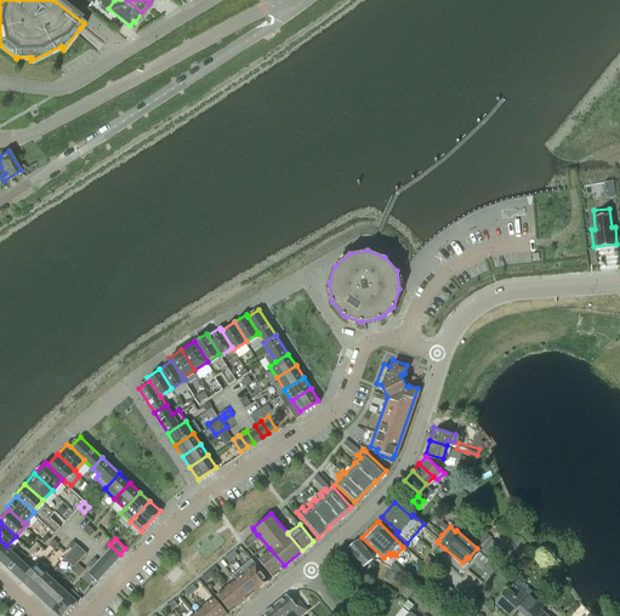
[(371,557),(356,539),(340,552),(356,570),(371,557)]
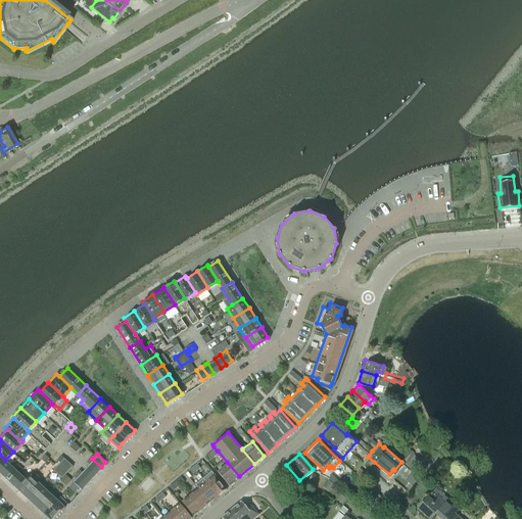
[(0,471),(3,474),(11,465),(5,460),(0,455),(0,471)]
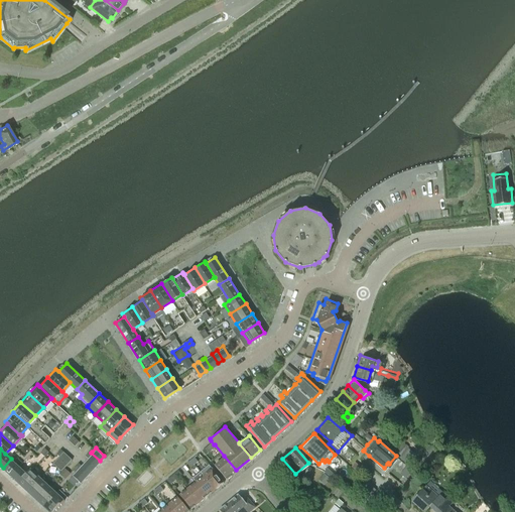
[(58,454),(51,461),(60,469),(71,458),(71,457),(62,450),(58,454)]
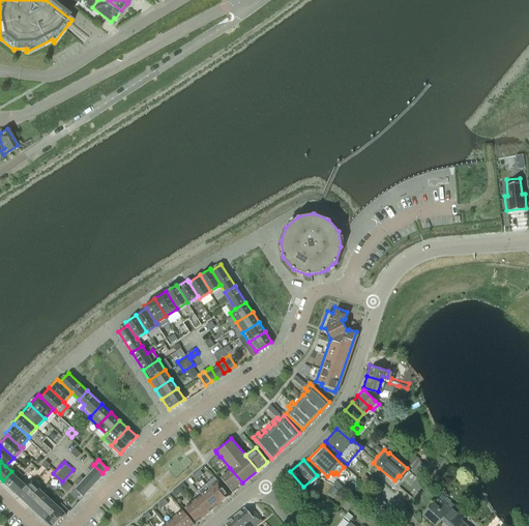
[(90,468),(88,470),(97,478),(103,473),(93,465),(90,468)]
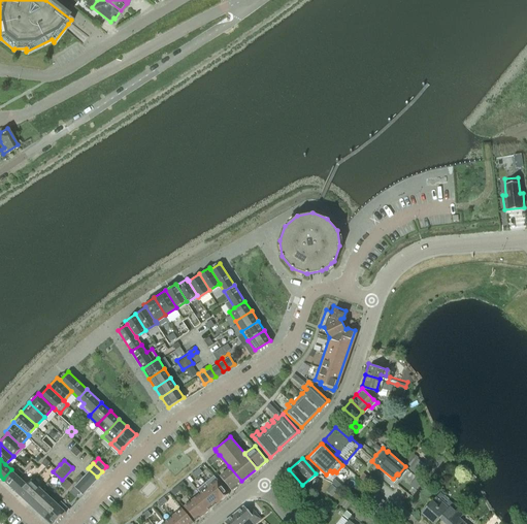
[(231,489),(241,481),(229,466),(219,475),(231,489)]
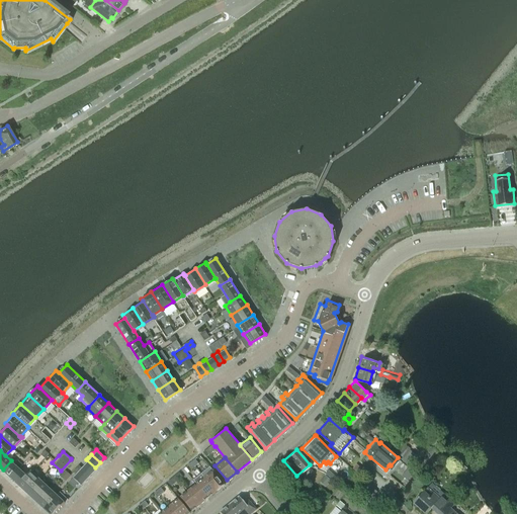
[(92,470),(95,467),(86,459),(84,462),(81,465),(90,474),(92,470)]
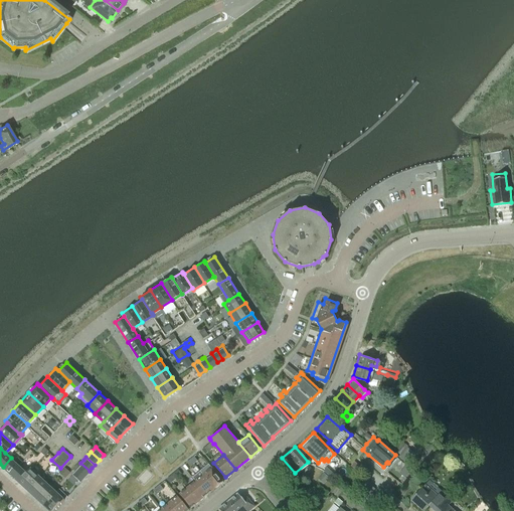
[(3,467),(17,480),(25,472),(11,458),(3,467)]
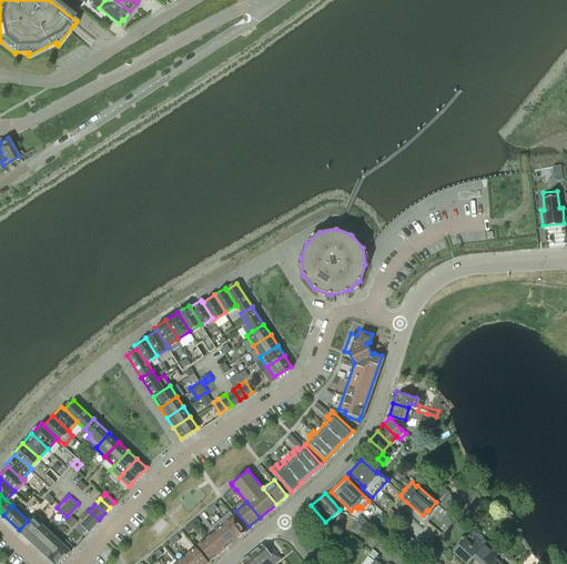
[(392,515),(397,520),(402,515),(390,506),(385,512),(392,516),(392,515)]
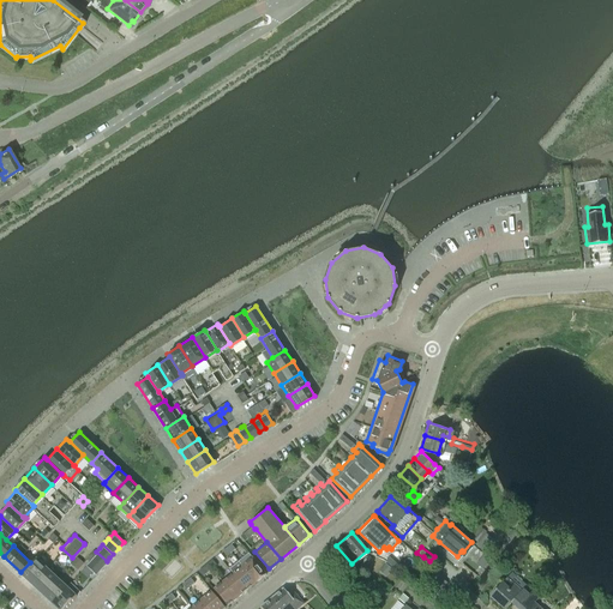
[(90,549),(85,555),(89,558),(90,558),(96,552),(92,548),(90,549)]
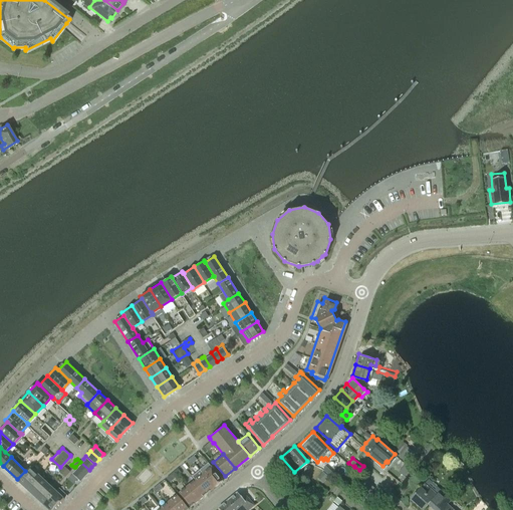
[(207,460),(199,467),(202,472),(214,485),(222,478),(211,465),(207,460)]
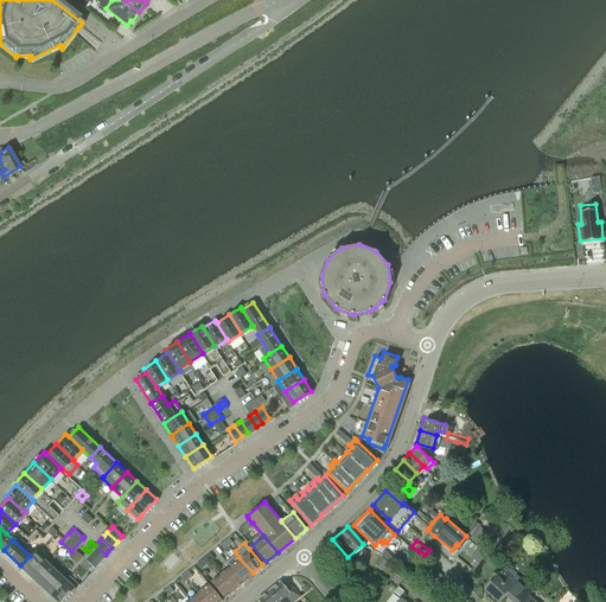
[(100,561),(106,555),(95,545),(89,551),(100,561)]
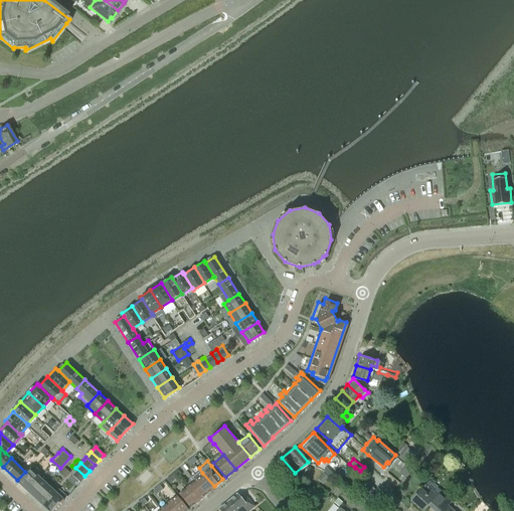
[(332,470),(326,464),(322,468),(328,474),(332,470)]
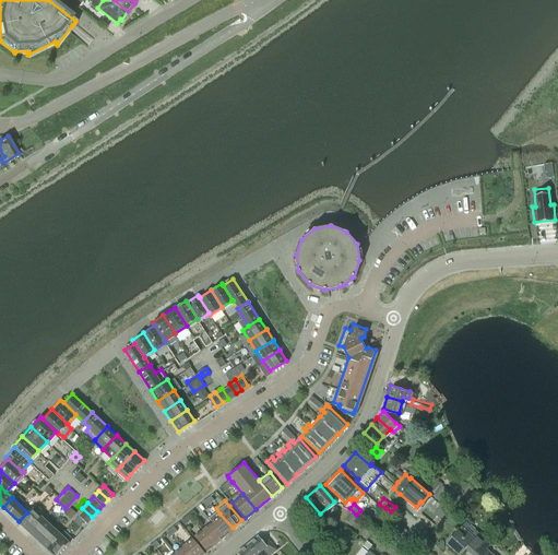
[(27,512),(19,521),(28,530),(42,516),(33,507),(27,512)]
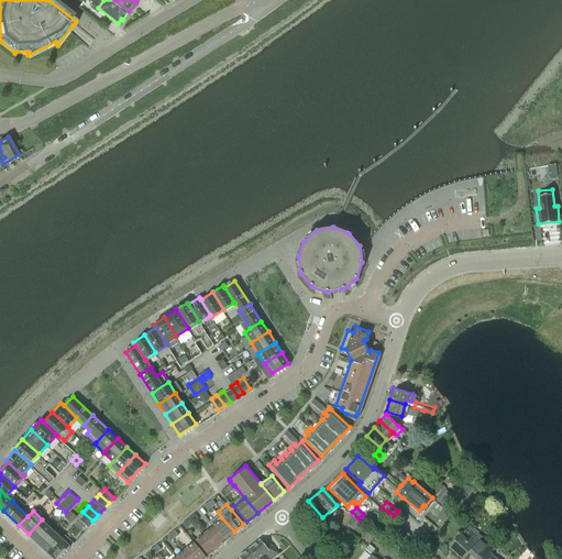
[(78,516),(87,525),(92,521),(83,512),(81,512),(78,516)]
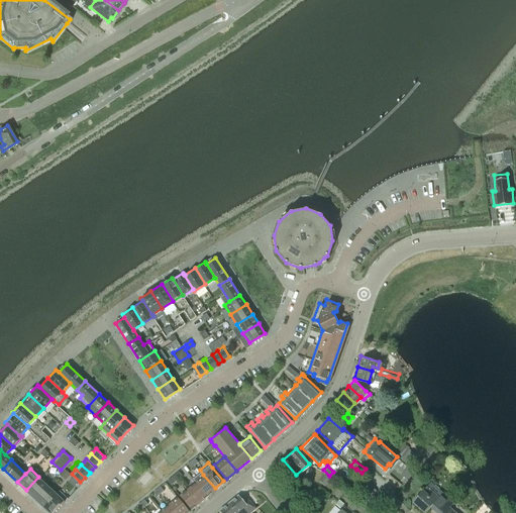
[(200,470),(192,477),(196,481),(195,481),(207,495),(215,488),(203,475),(200,470)]
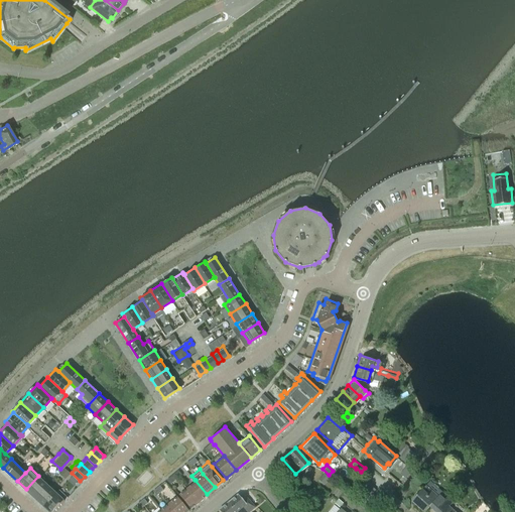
[(169,482),(174,478),(177,475),(173,471),(165,478),(169,482)]
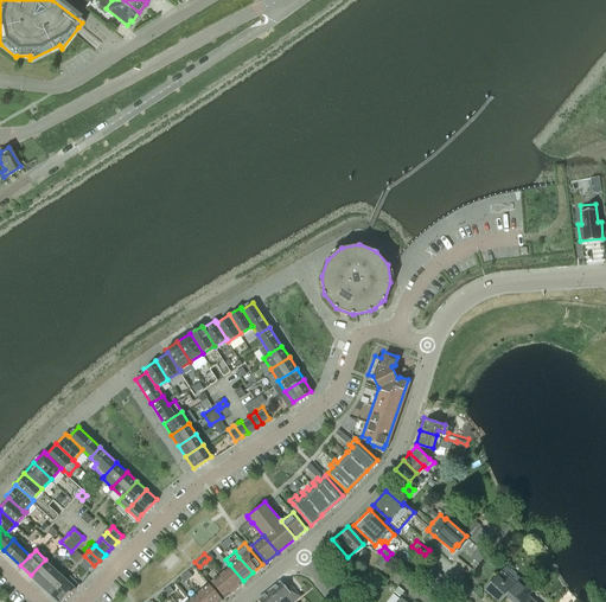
[(380,554),(374,561),(381,567),(387,559),(380,554)]
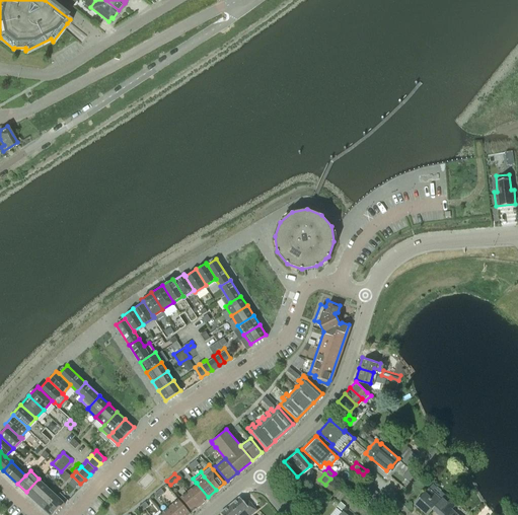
[(39,479),(26,492),(34,500),(47,486),(39,479)]
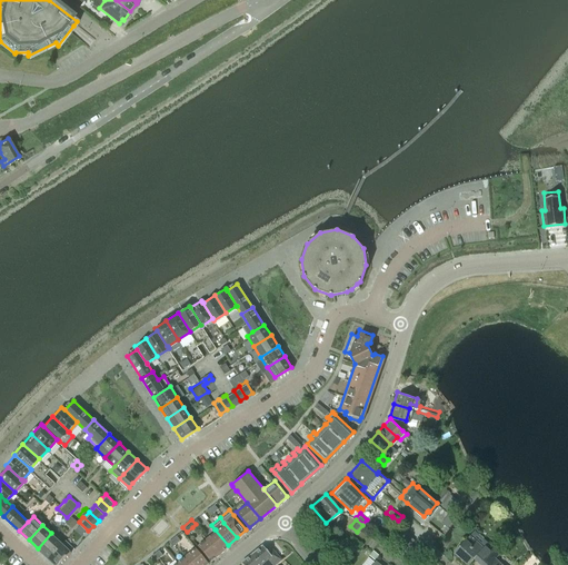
[(399,525),(394,532),(408,544),(414,537),(399,525)]
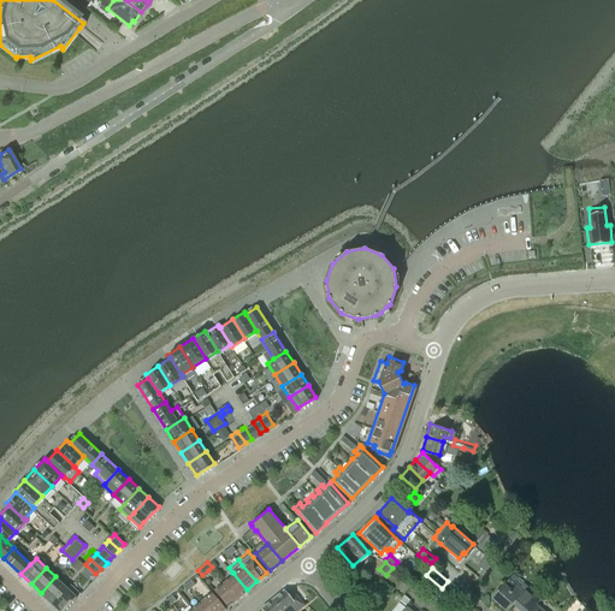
[(224,581),(237,597),(247,589),(232,573),(224,581)]
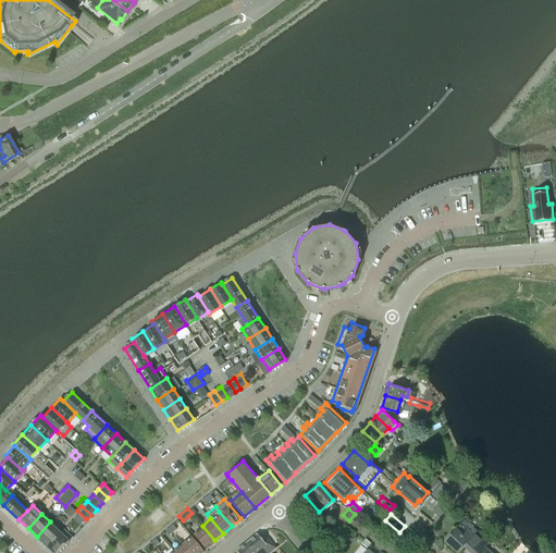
[(50,521),(37,537),(46,544),(59,530),(50,521)]
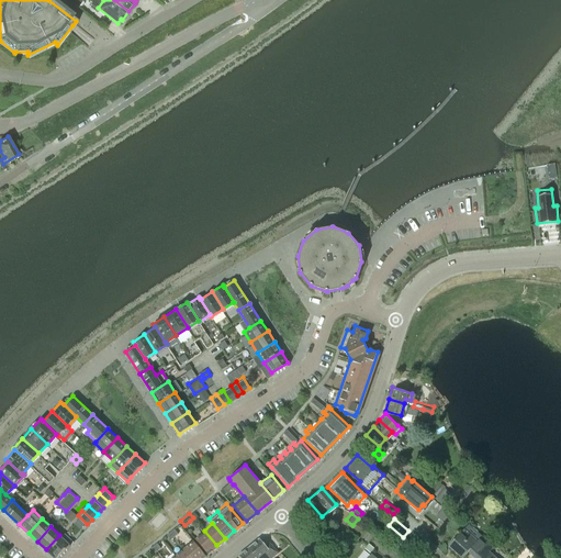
[(467,550),(472,556),(487,537),(482,533),(477,538),(463,527),(448,545),(461,557),(467,550)]
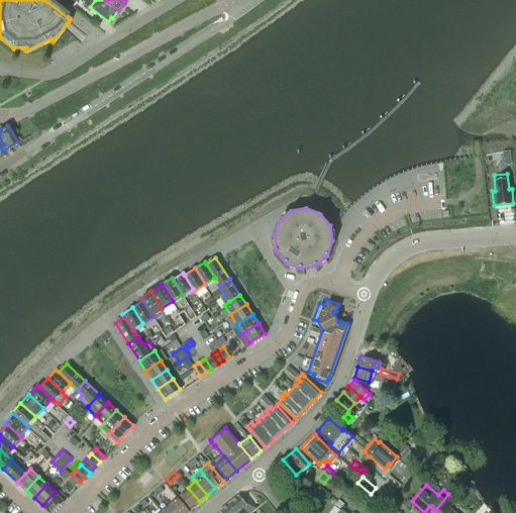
[(191,508),(199,501),(188,488),(180,494),(191,508)]
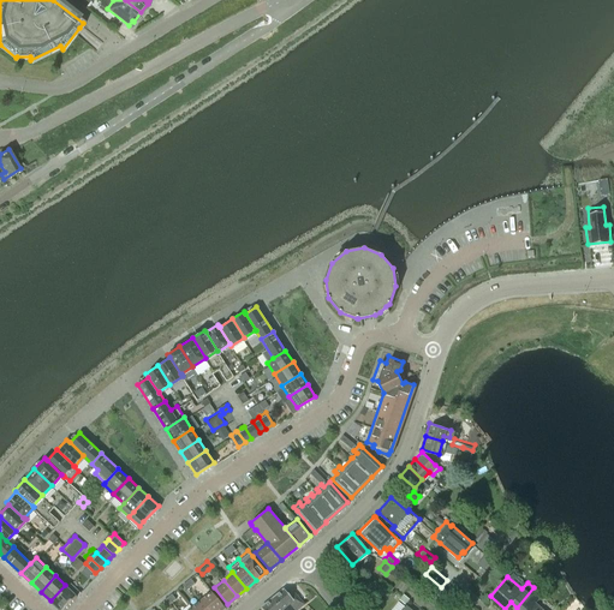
[(66,585),(51,600),(60,609),(61,609),(76,594),(76,593),(79,590),(70,581),(66,585)]
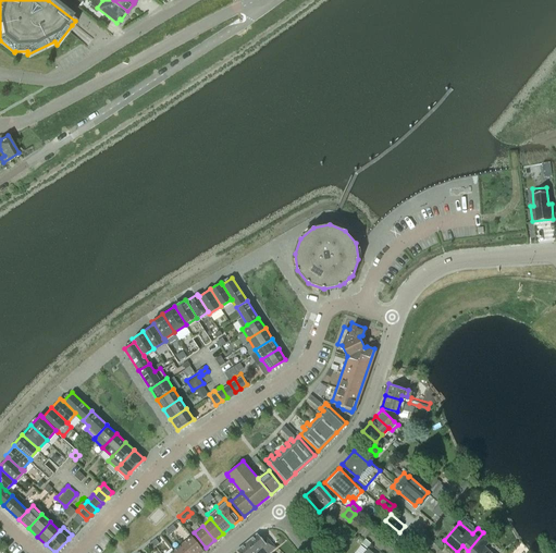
[(267,537),(262,539),(257,531),(246,540),(256,552),(266,552),(271,550),(274,547),(267,537)]
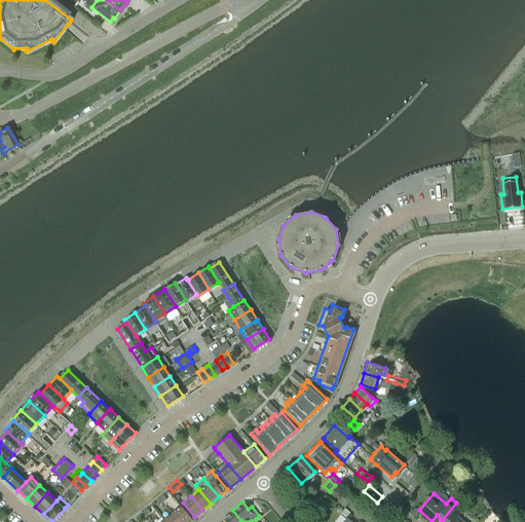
[(462,509),(456,502),(442,520),(444,521),(465,521),(457,514),(462,509)]
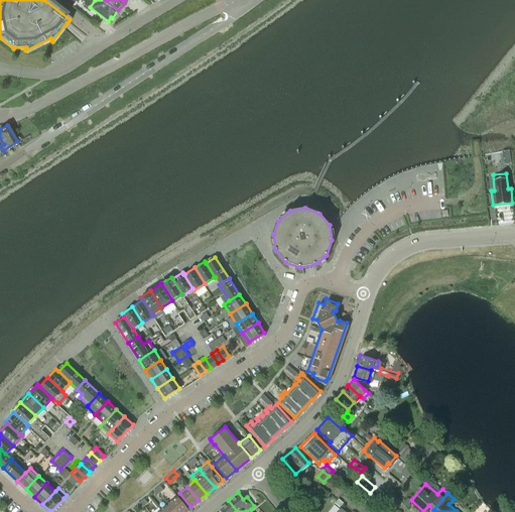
[(168,502),(176,511),(183,511),(188,509),(176,495),(168,502)]
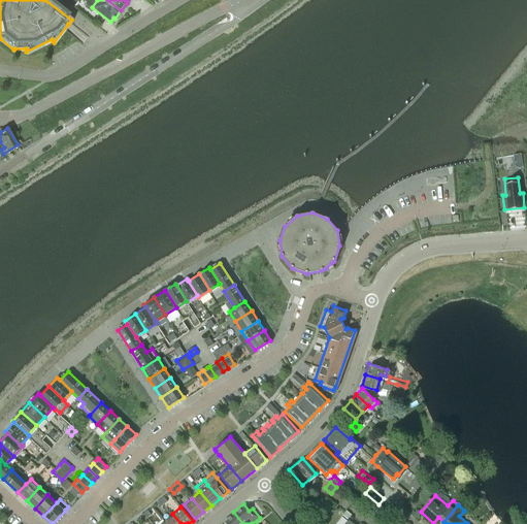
[(242,523),(233,512),(223,520),(226,523),(242,523)]
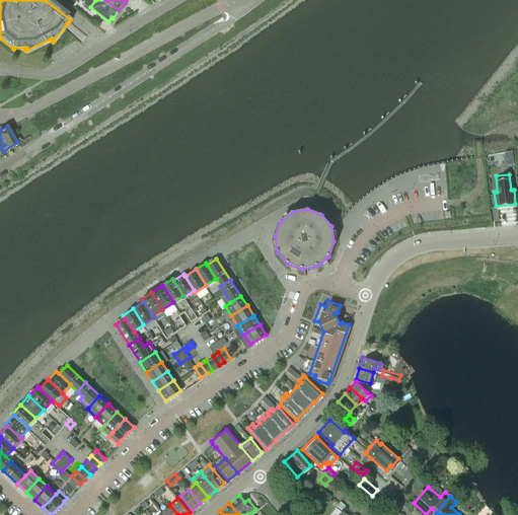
[(161,512),(163,514),(177,514),(169,505),(161,512)]
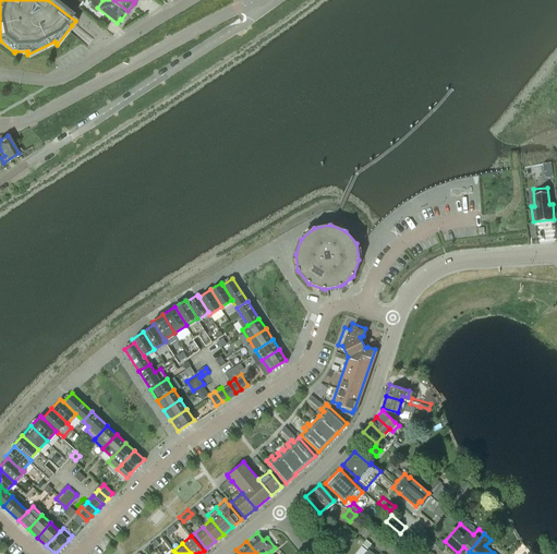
[(360,544),(351,553),(373,553),(367,550),(360,544)]
